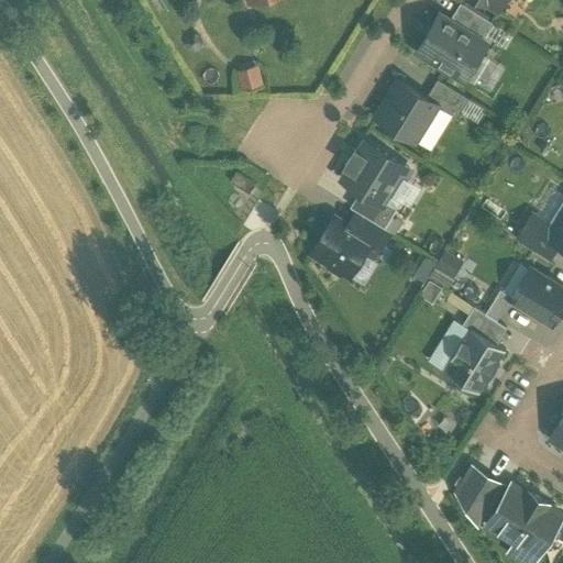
[(468,0),(494,14),(500,0),(468,0)]
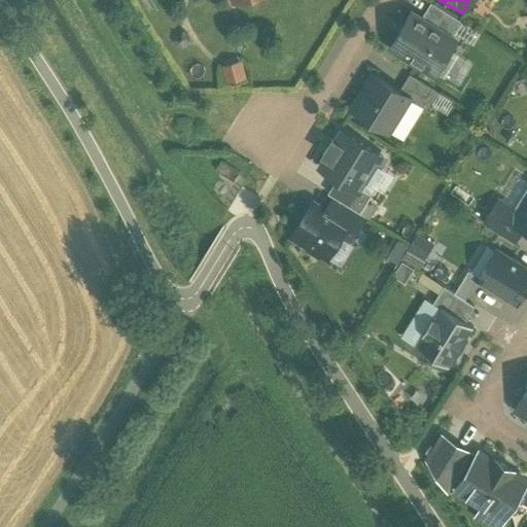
[(410,11),(385,53),(434,81),(459,41),(410,11)]
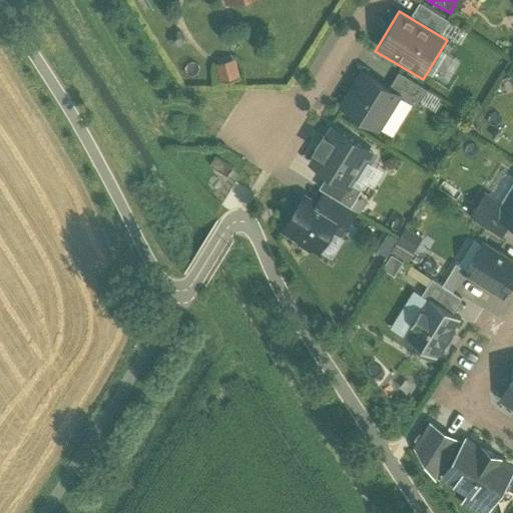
[(217,78),(237,74),(233,57),(213,61),(217,78)]
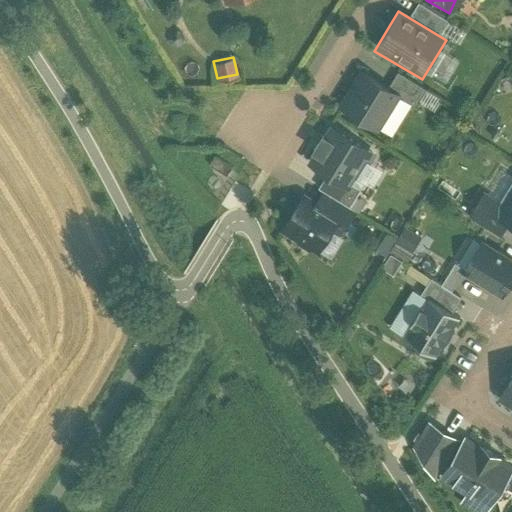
[(388,91),(358,71),(335,107),(375,133),(398,98),(388,91)]
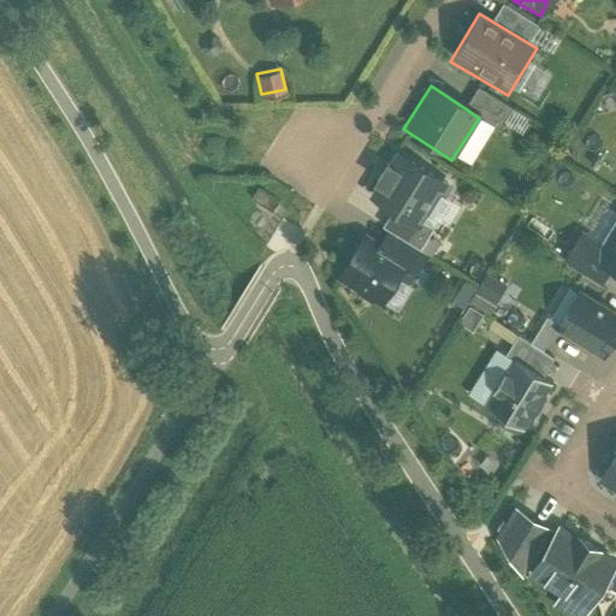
[(509,111),(478,92),(467,110),(479,118),(497,129),(509,111)]
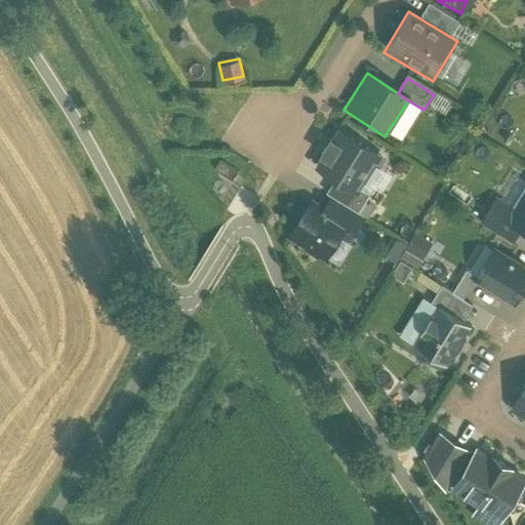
[(384,160),(336,131),(317,165),(336,176),(363,193),(384,160)]
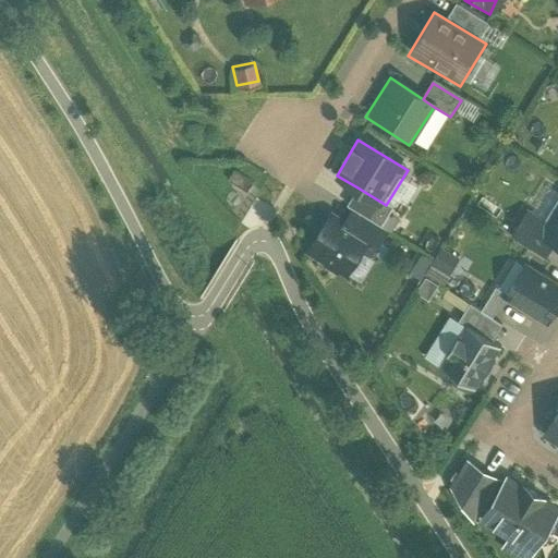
[(386,205),(358,187),(348,204),(381,225),(391,208),(386,205)]
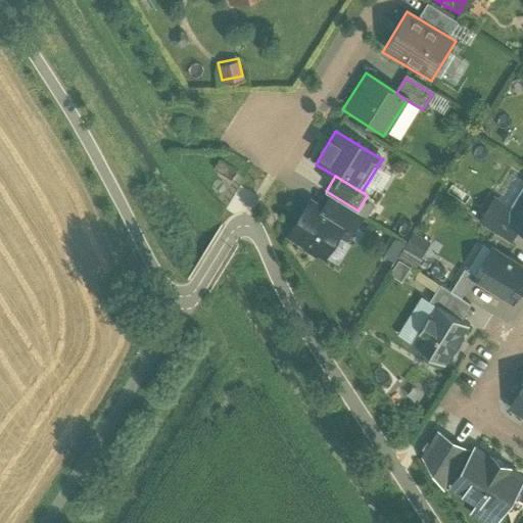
[(522,193),(514,208),(509,218),(521,226),(522,226),(522,193)]
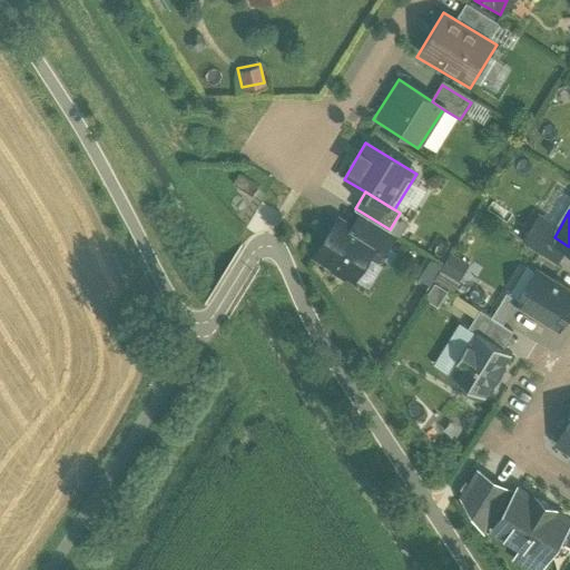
[(558,263),(568,246),(554,237),(560,227),(539,215),(523,242),(558,263)]
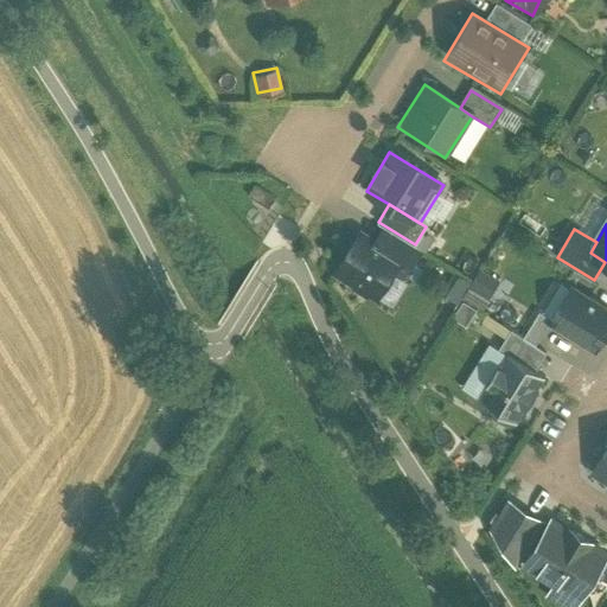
[(331,274),(371,300),(396,263),(355,236),(331,274)]
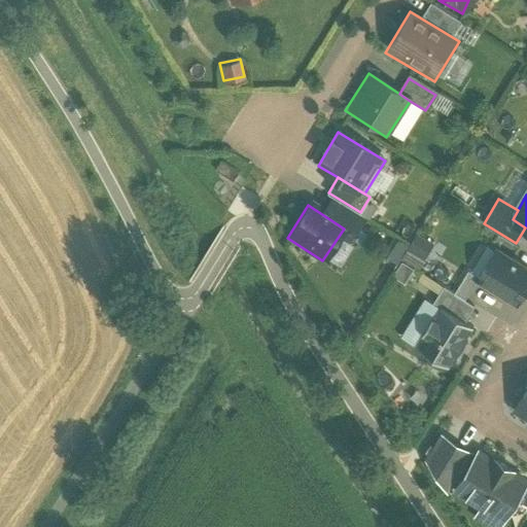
[(392,275),(403,280),(412,264),(420,268),(433,241),(413,231),(392,275)]
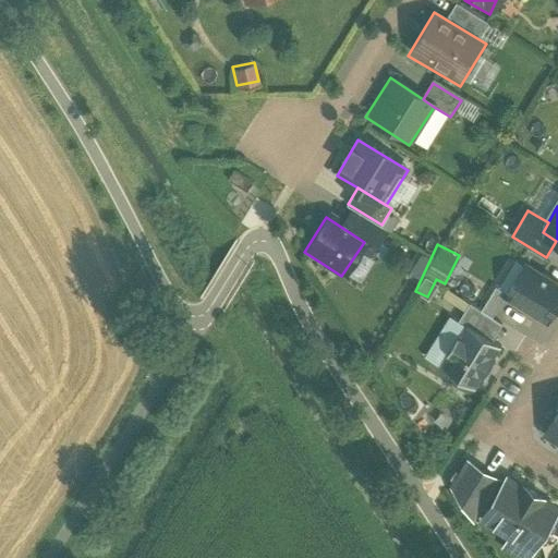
[(419,252),(409,270),(420,276),(429,257),(419,252)]
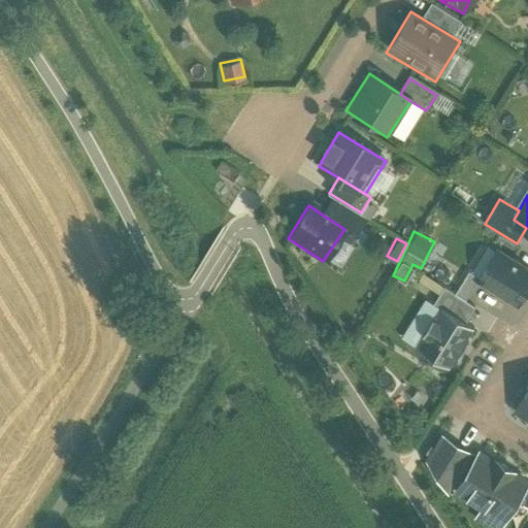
[(527,269),(493,250),(474,279),(523,310),(527,301),(527,269)]
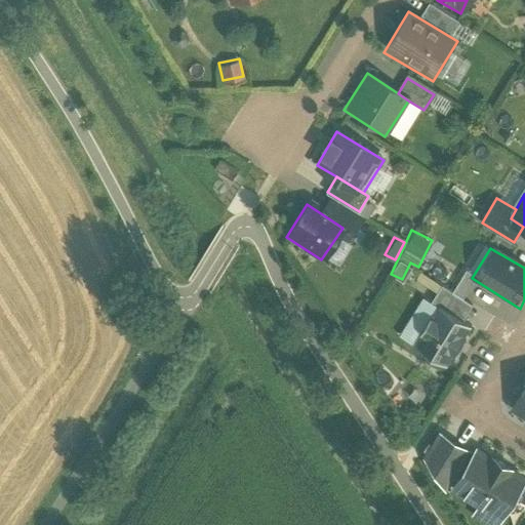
[(429,303),(438,309),(461,324),(473,306),(440,285),(429,303)]
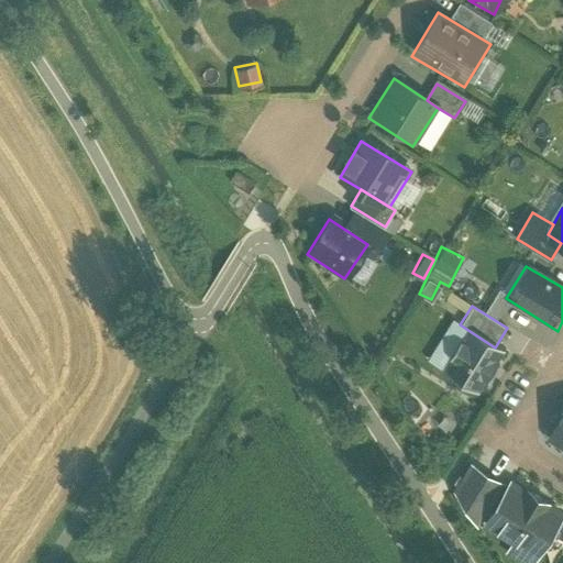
[(495,348),(470,331),(445,370),(479,390),(504,352),(495,348)]
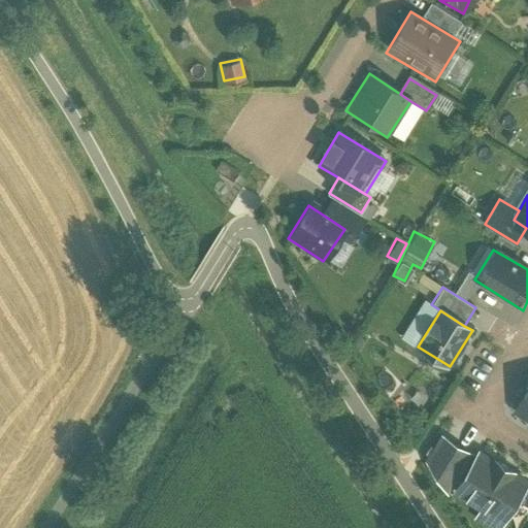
[(527,388),(514,413),(527,421),(527,388)]
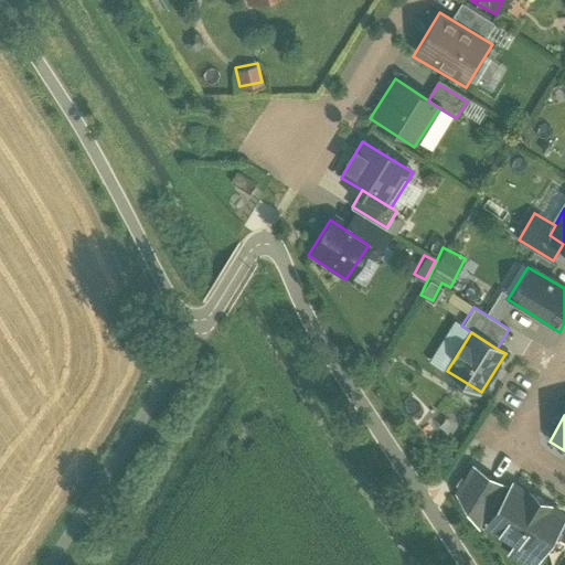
[(534,564),(564,516),(564,511),(514,480),(488,523),(516,541),(510,551),(531,564),(534,564)]
